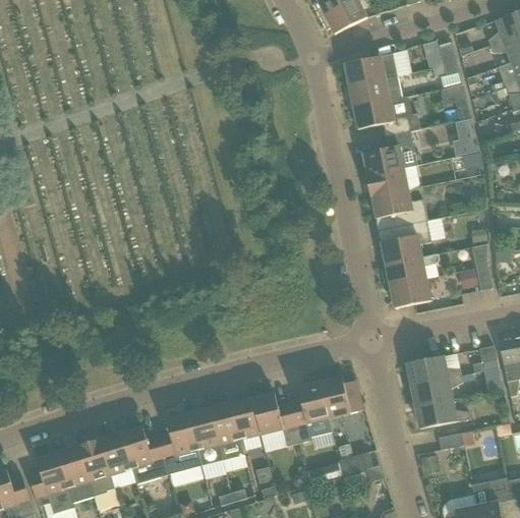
[(312,3),(320,15),(349,0),(316,0),(312,3)]
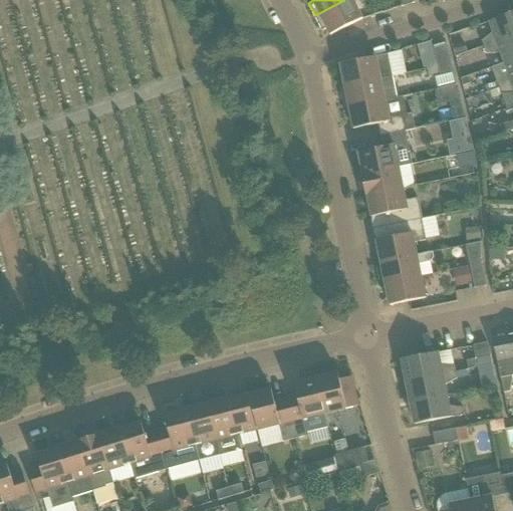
[(361,17),(353,0),(344,0),(315,15),(321,28),(326,26),(329,33),(361,17)]
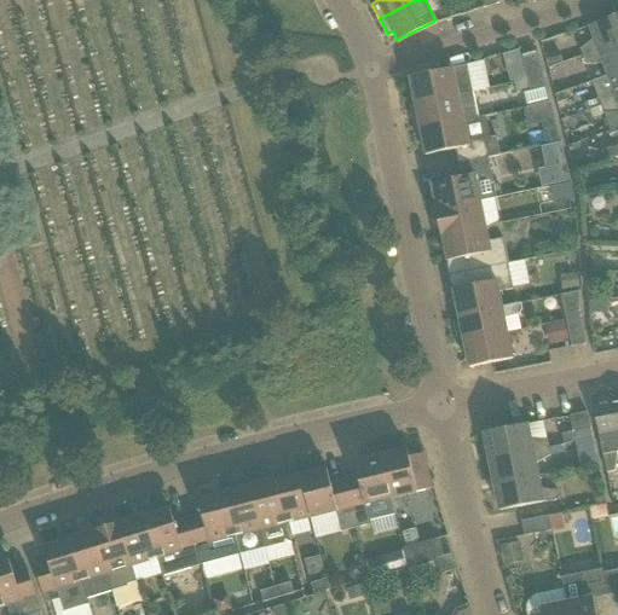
[(617,40),(617,12),(589,23),(594,35),(579,47),(582,54),(617,40)]
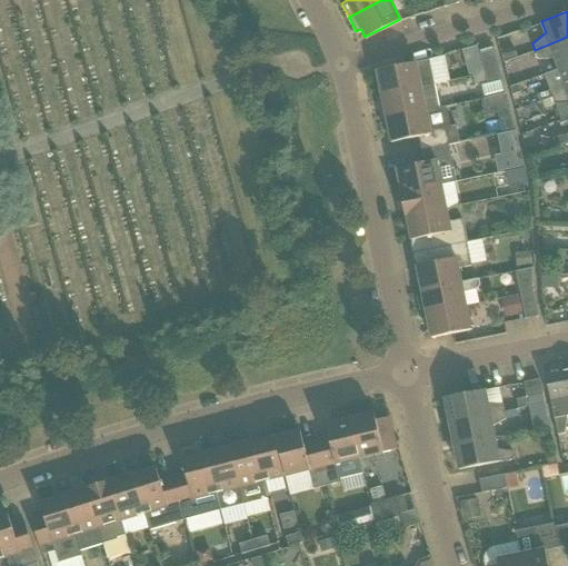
[(567,37),(535,50),(538,57),(555,57),(559,67),(567,62),(567,37)]
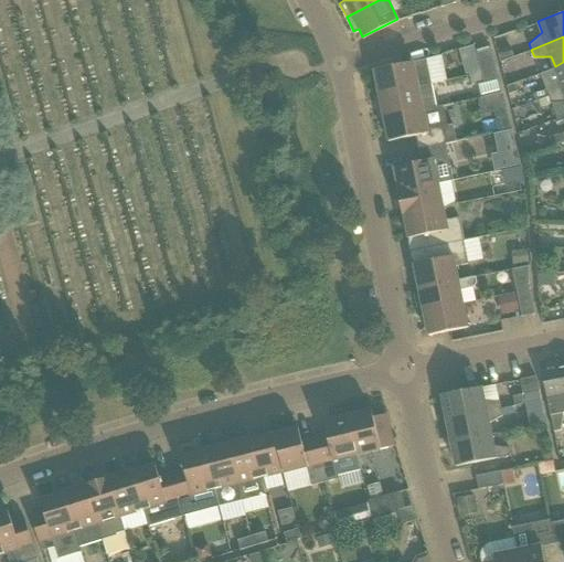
[(509,43),(497,46),(500,59),(512,55),(509,43)]
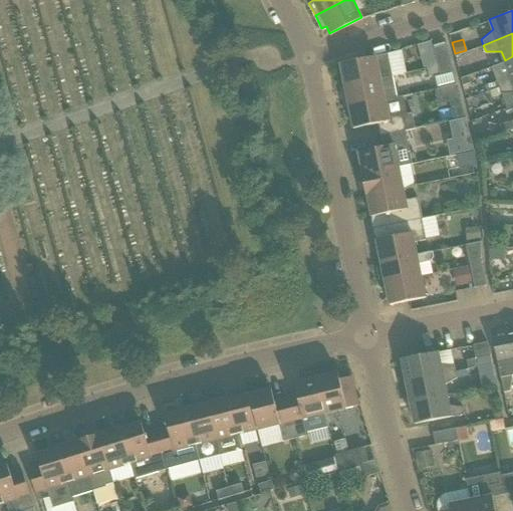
[(433,47),(433,46),(432,46),(430,40),(419,42),(421,50),(433,47)]
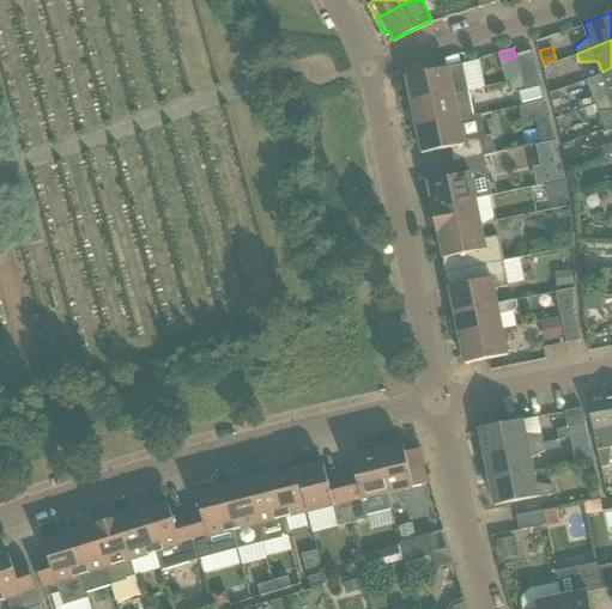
[(516,55),(525,86),(516,89),(521,104),(544,98),(538,77),(532,50),(516,55)]
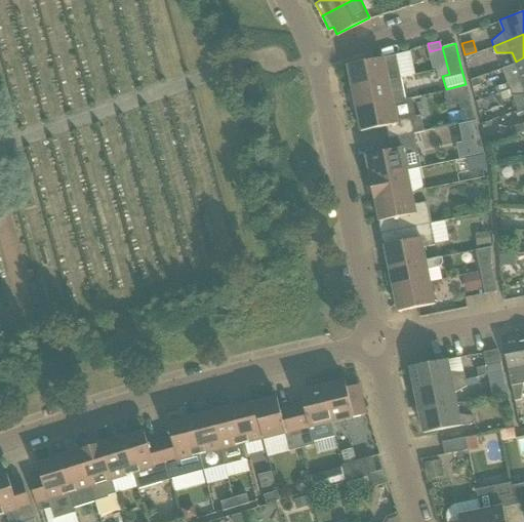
[(396,53),(394,53),(393,54),(384,56),(347,64),(352,86),(400,76),(396,53)]
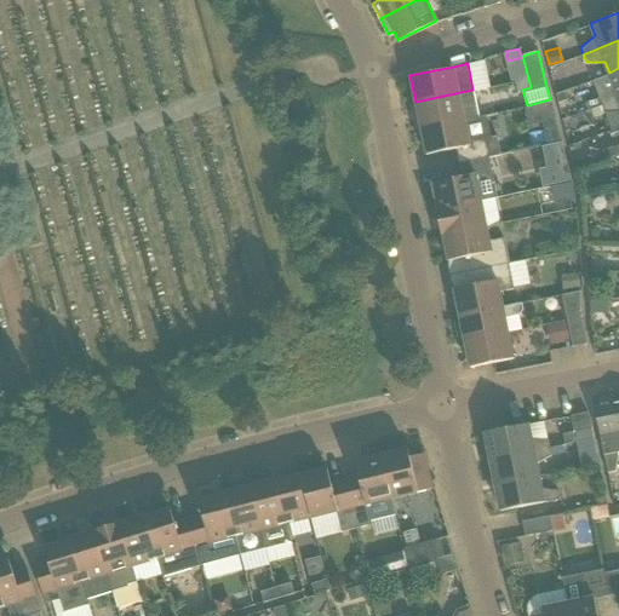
[(601,103),(618,96),(618,68),(609,73),(609,74),(592,79),(599,96),(601,103)]
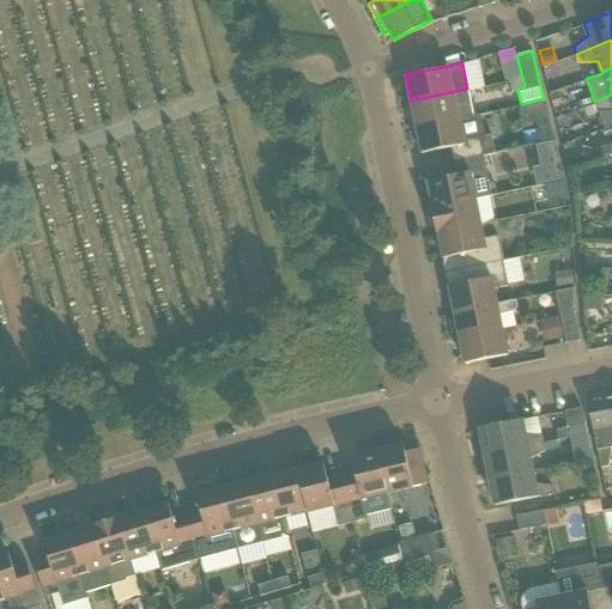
[(414,119),(416,126),(473,114),(467,89),(411,101),(412,107),(407,108),(410,120),(414,119)]
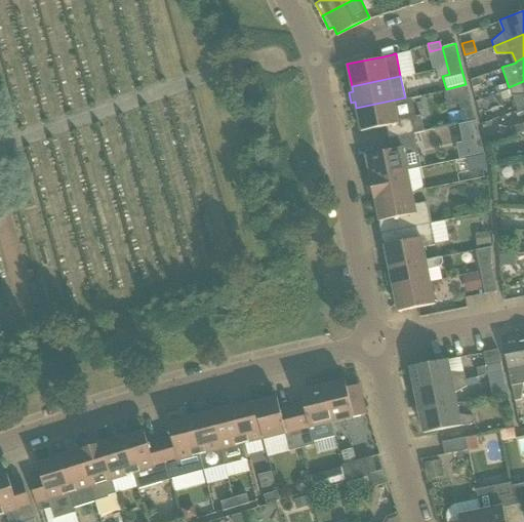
[(473,85),(479,83),(477,76),(470,78),(473,85)]
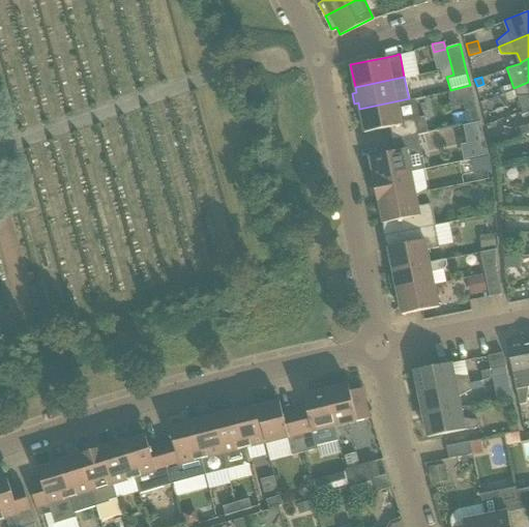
[(528,82),(513,88),(517,95),(528,94),(528,82)]
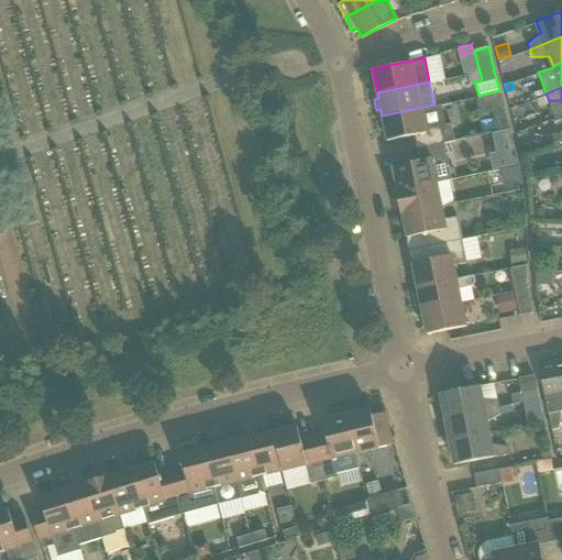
[(549,101),(546,94),(537,98),(539,105),(549,101)]
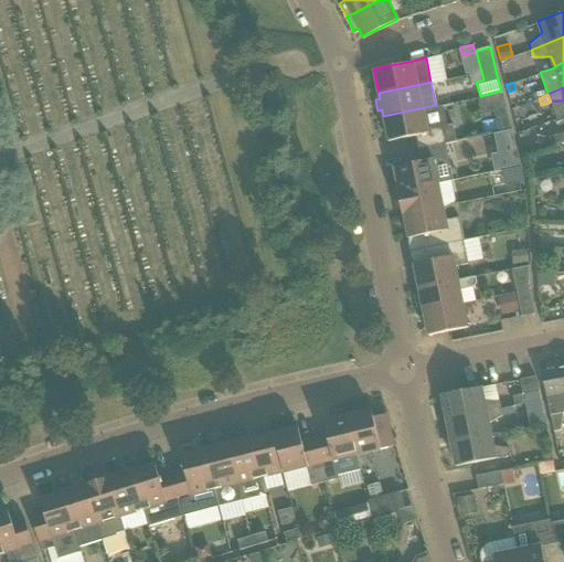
[(415,134),(417,147),(445,141),(456,139),(453,123),(446,124),(443,104),(436,105),(383,116),(387,140),(415,134)]
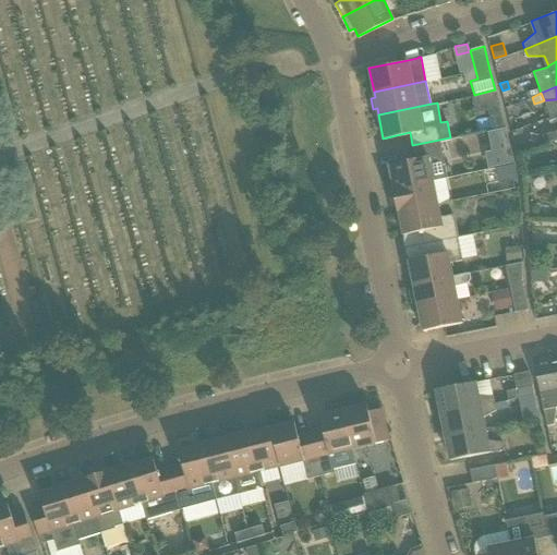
[(447,176),(439,140),(412,145),(414,158),(388,164),(392,186),(432,179),(447,176)]
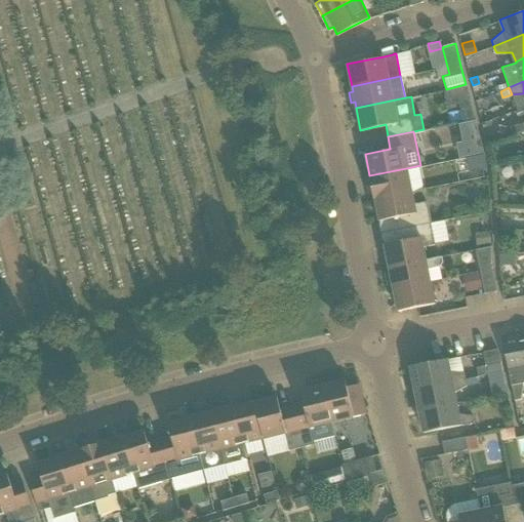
[(461,141),(455,142),(458,157),(483,152),(480,136),(461,141)]
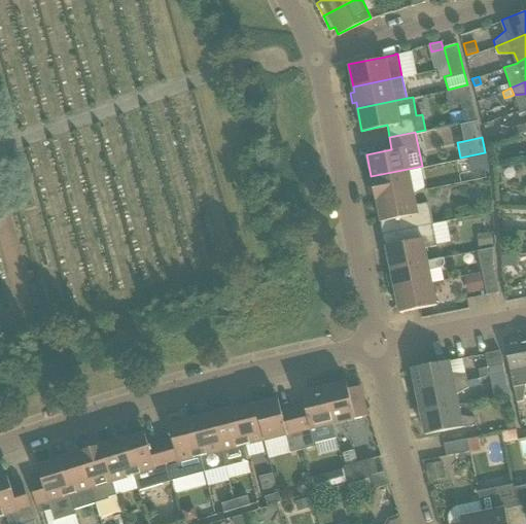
[(489,169),(486,155),(459,161),(461,174),(489,169)]
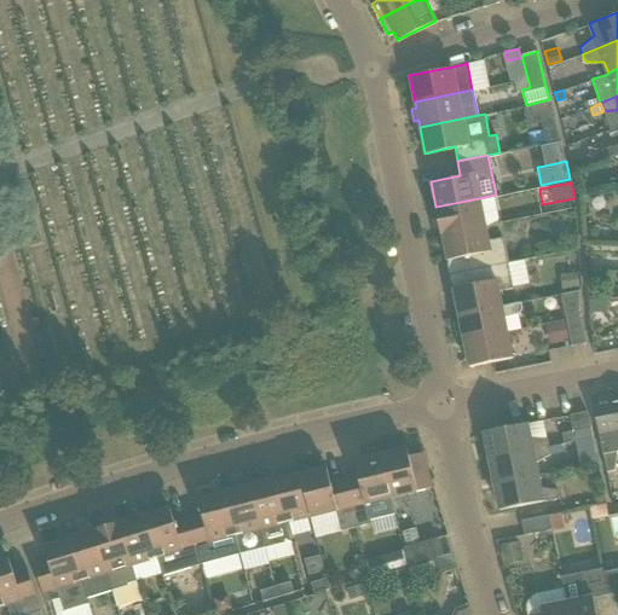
[(485,224),(479,198),(435,207),(434,207),(435,214),(432,215),(434,227),(438,226),(440,235),(442,233),(485,224)]
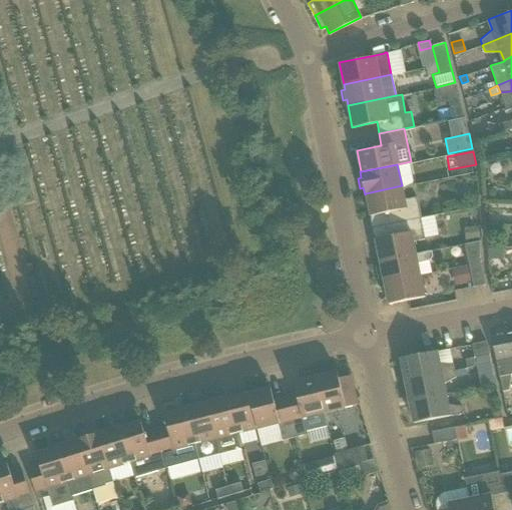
[(387,211),(389,222),(419,216),(415,196),(404,198),(402,185),(366,193),(370,214),(387,211)]
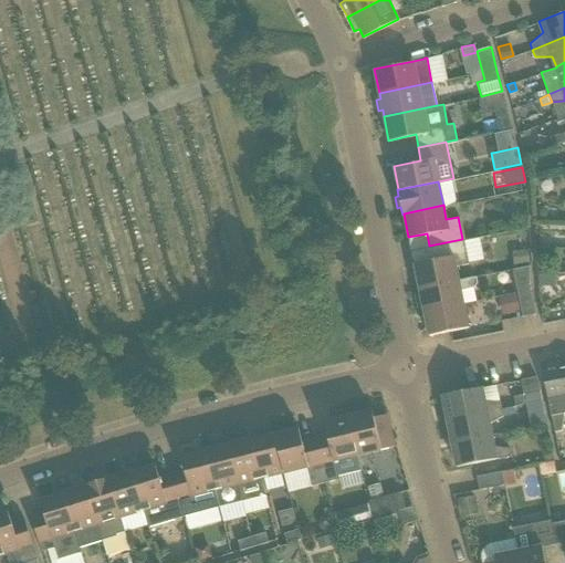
[(414,262),(419,287),(458,279),(456,264),(468,262),(462,239),(429,246),(432,259),(414,262)]
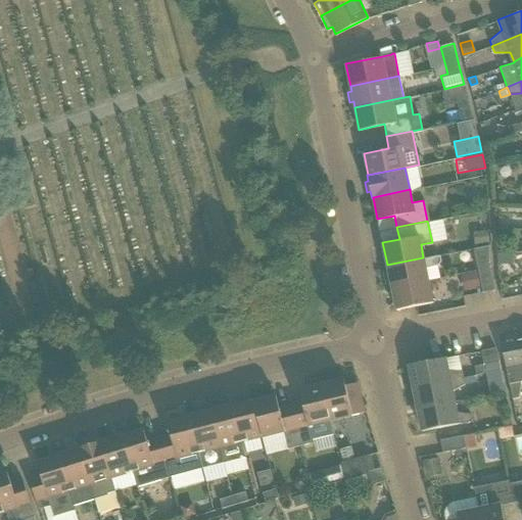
[(487,229),(473,230),(474,244),(489,242),(487,229)]
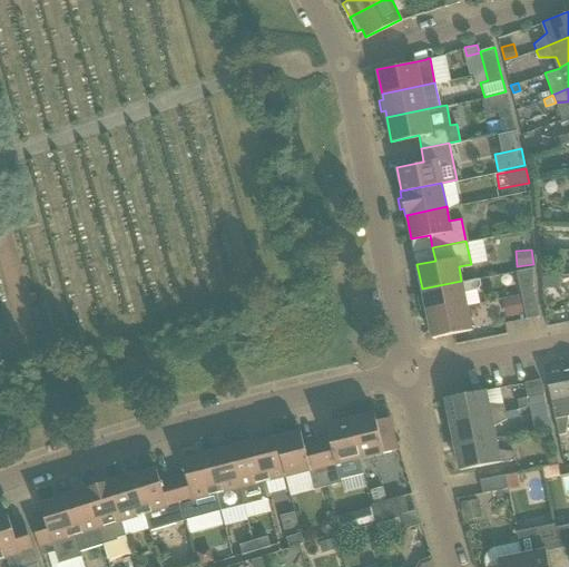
[(535,284),(535,267),(517,271),(520,287),(535,284)]
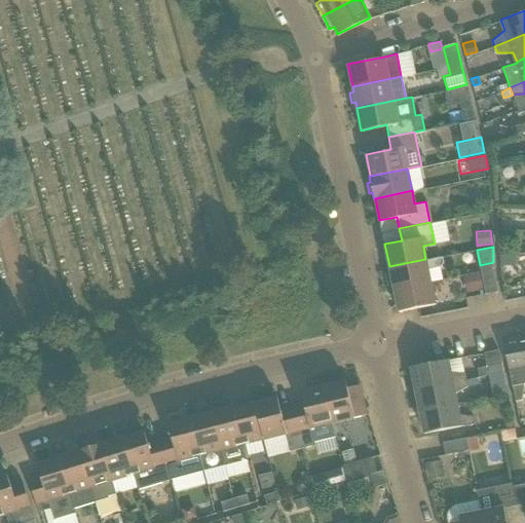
[(500,264),(516,263),(515,252),(499,253),(500,264)]
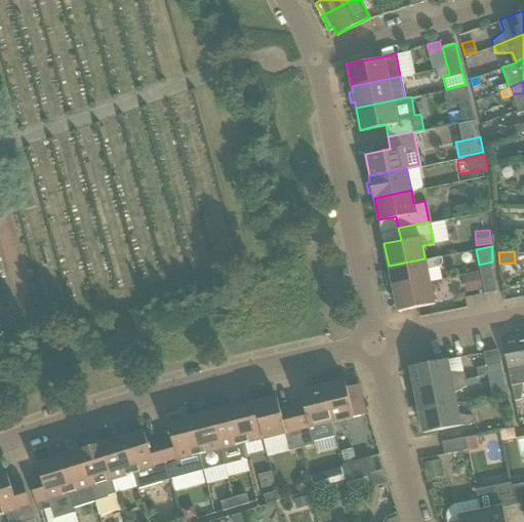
[(392,282),(393,287),(430,280),(427,267),(440,264),(442,259),(441,255),(425,258),(389,266),(390,272),(386,273),(388,283),(392,282)]
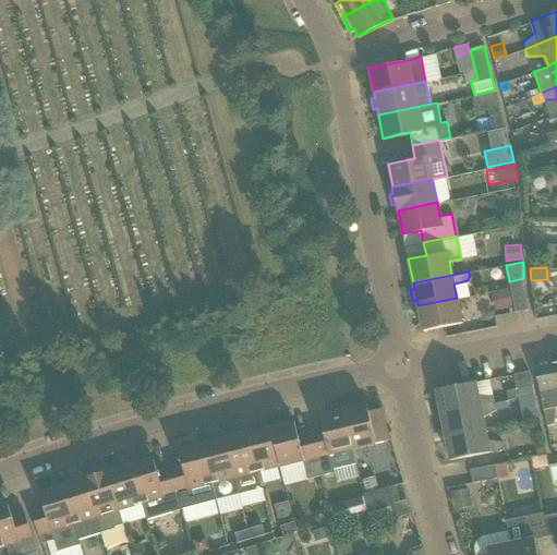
[(491,292),(495,309),(512,305),(508,289),(491,292)]
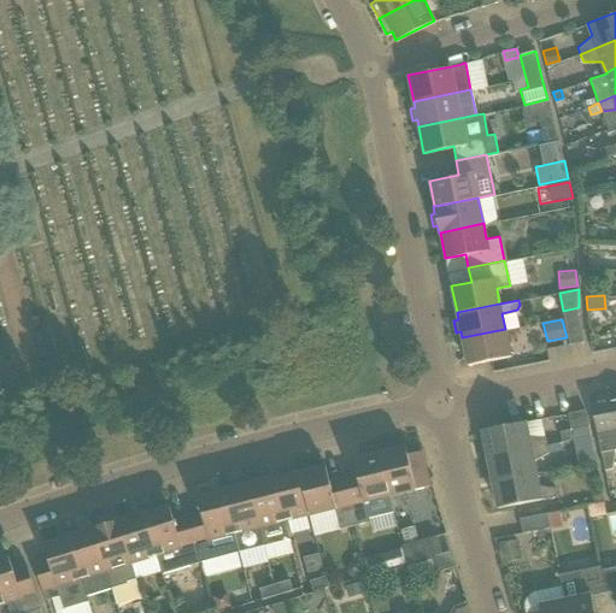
[(510,355),(505,329),(462,337),(467,364),(510,355)]
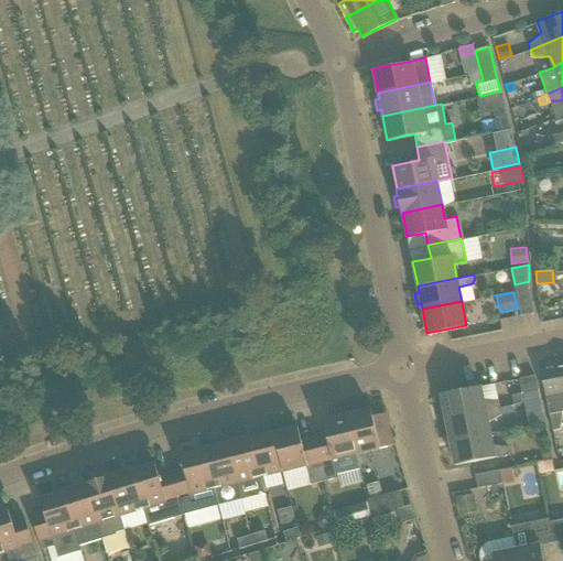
[(552,429),(553,429),(560,428),(562,410),(562,409),(562,367),(559,368),(559,366),(540,369),(549,412),(552,429)]
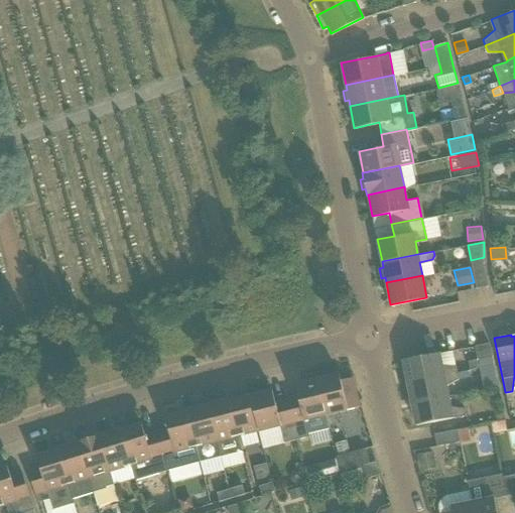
[(403,359),(408,380),(457,371),(456,365),(440,363),(438,352),(403,359)]
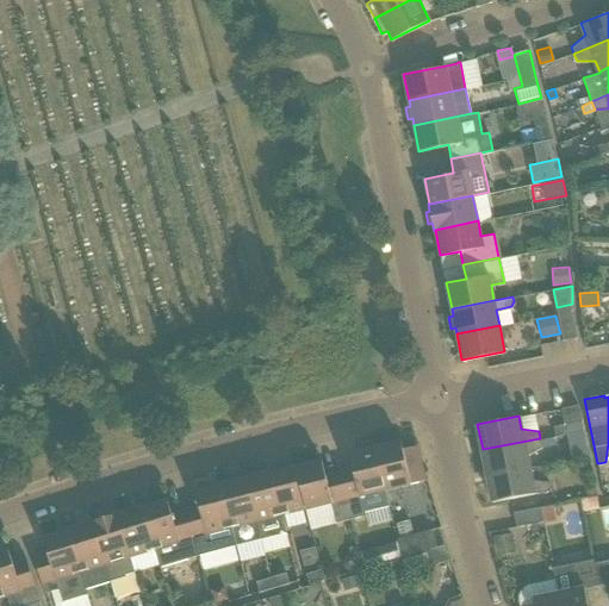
[(566,433),(564,423),(552,425),(554,436),(566,433)]
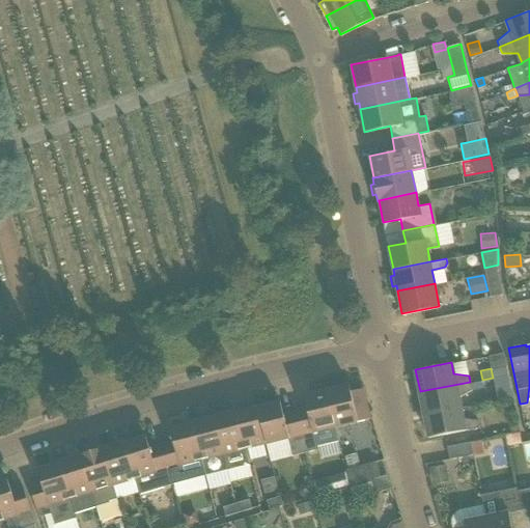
[(470,382),(420,391),(423,408),(425,408),(426,413),(459,407),(457,396),(472,389),(470,382)]
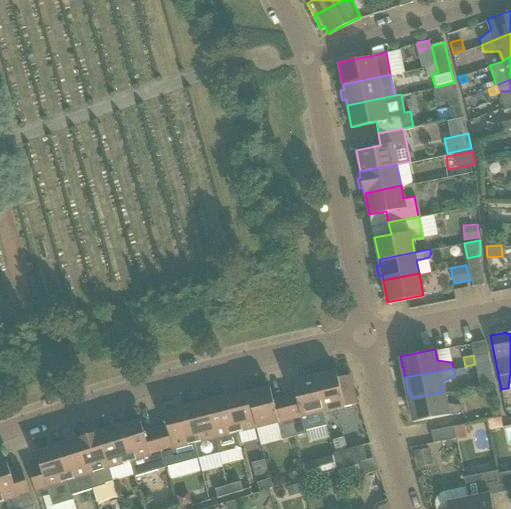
[(336,370),(314,375),(322,410),(356,402),(349,373),(337,376),(336,370)]
